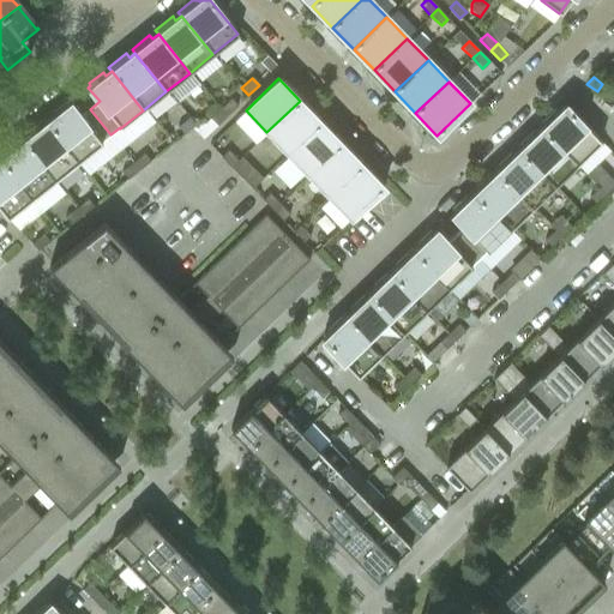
[(227,115),(238,106),(230,98),(221,109),(227,115)]
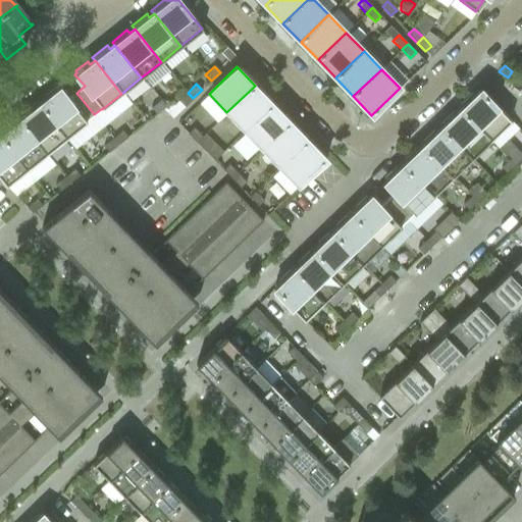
[(226,112),(245,131),(272,104),(255,86),(226,112)]
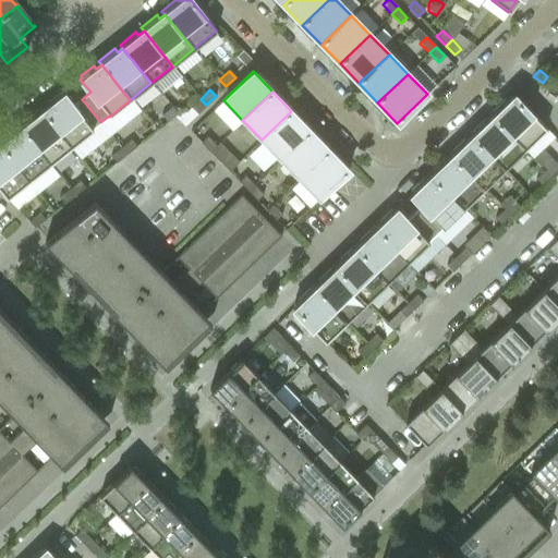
[(72,146),(92,130),(100,122),(82,99),(73,106),(63,93),(60,95),(59,93),(46,104),(48,107),(44,111),(72,146)]
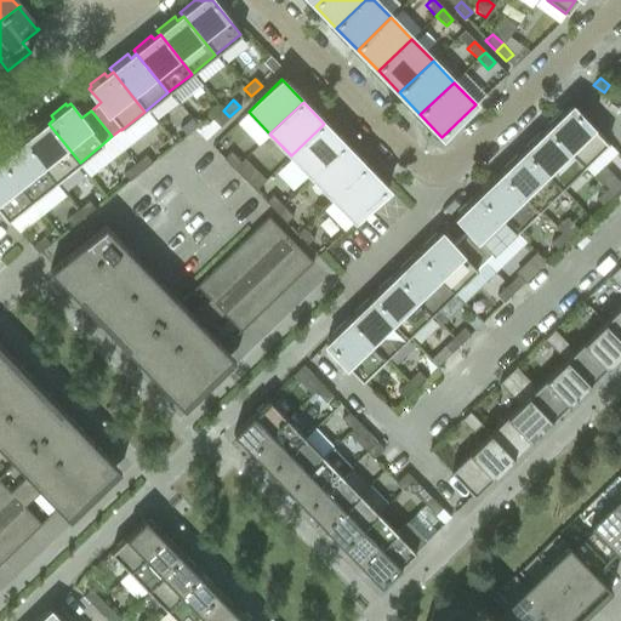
[(582,167),(607,143),(570,106),(568,108),(570,109),(565,114),(562,110),(543,127),(547,131),(582,167)]
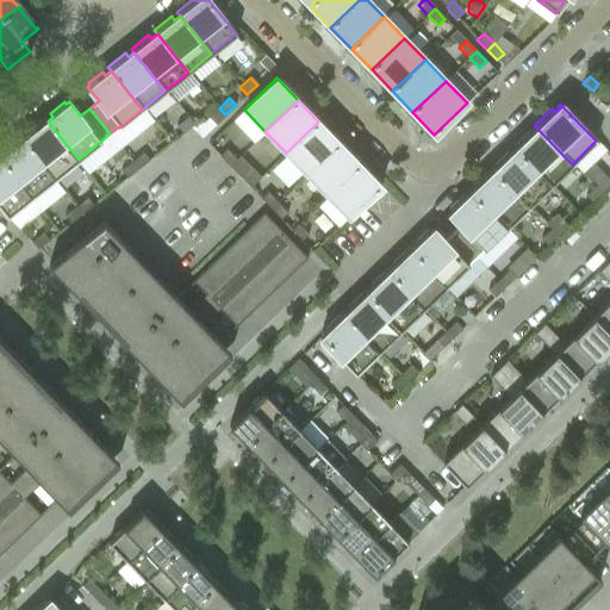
[(215,125),(225,114),(219,109),(209,118),(215,125)]
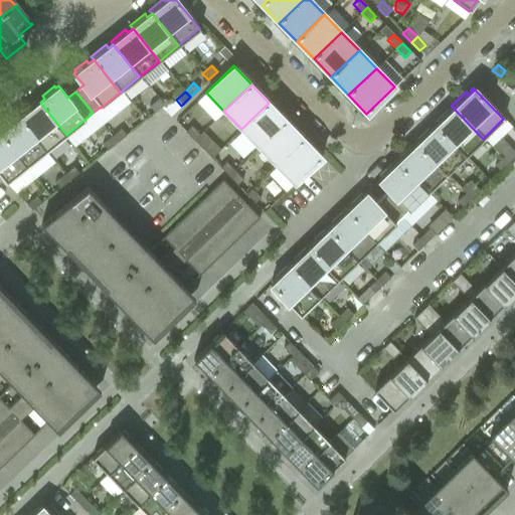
[(149,107),(154,113),(161,107),(164,105),(159,99),(149,107)]
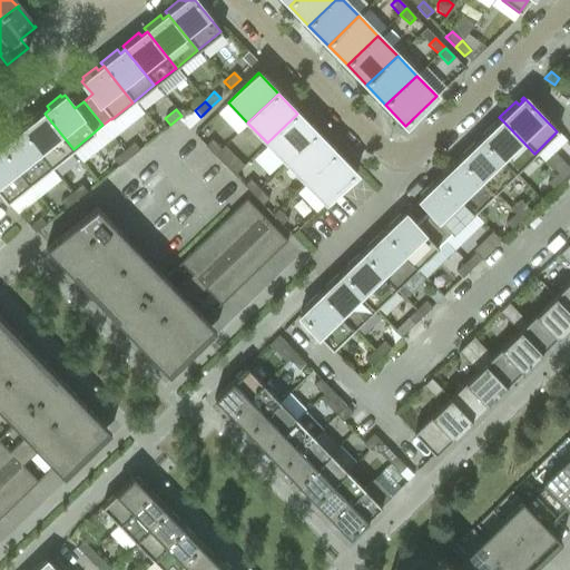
[(74,149),(45,114),(41,110),(26,123),(28,126),(22,130),(51,167),(74,149)]
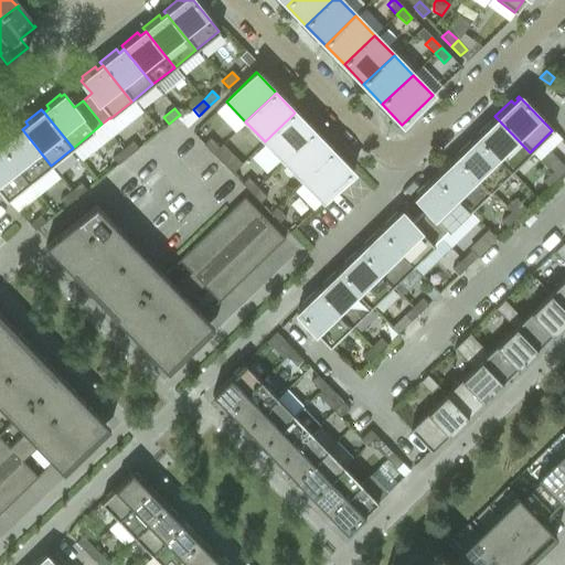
[(295,113),(265,141),(284,161),(315,132),(295,113)]
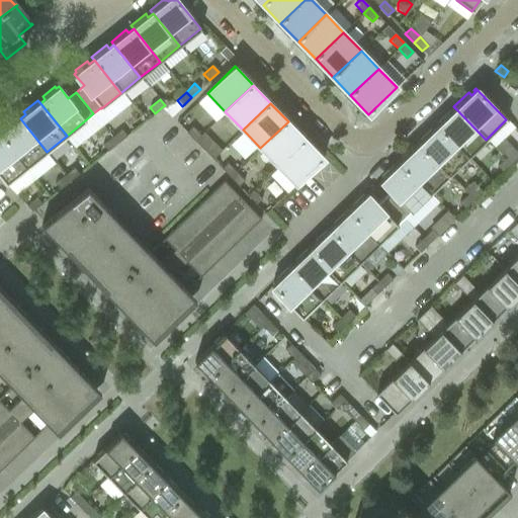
[(466,158),(486,140),(456,109),(452,113),(449,110),(434,124),(437,127),(466,158)]
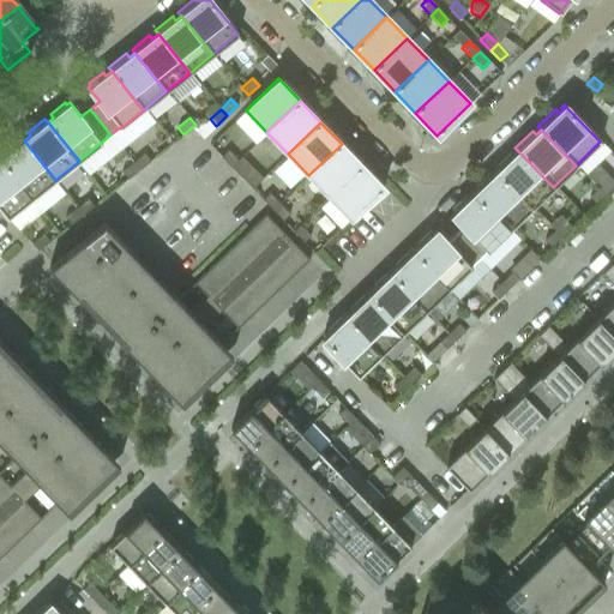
[(55,180),(24,140),(22,137),(4,151),(7,155),(1,160),(32,198),(55,180)]
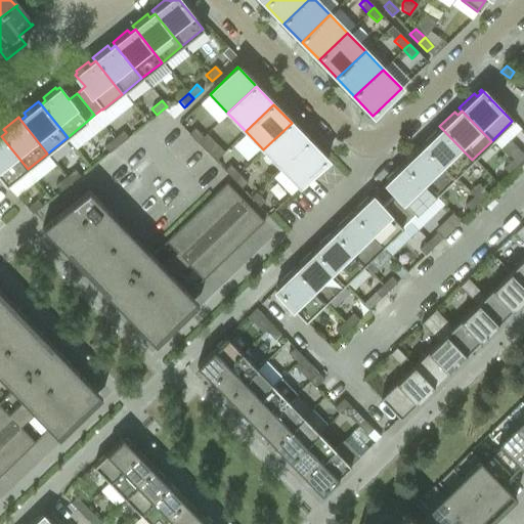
[(263,149),(281,168),(309,141),(292,123),(263,149)]
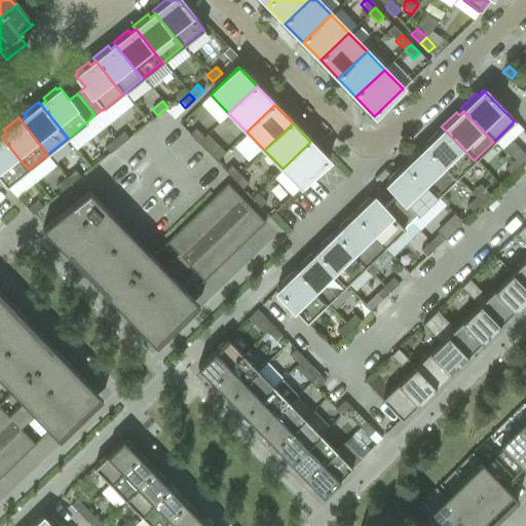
[(203,138),(195,128),(189,135),(197,144),(203,138)]
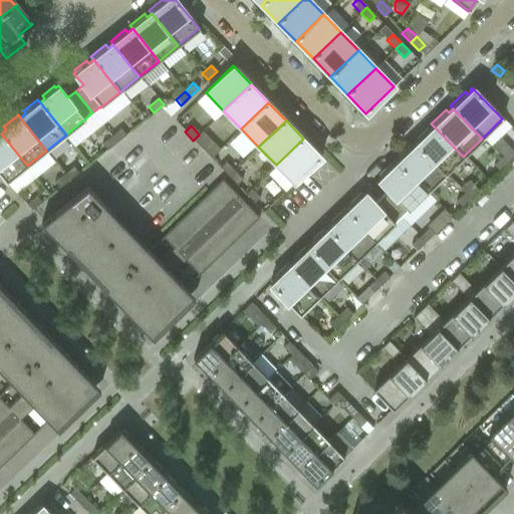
[(444,175),(463,157),(434,126),(430,131),(427,127),(413,142),(416,145),(444,175)]
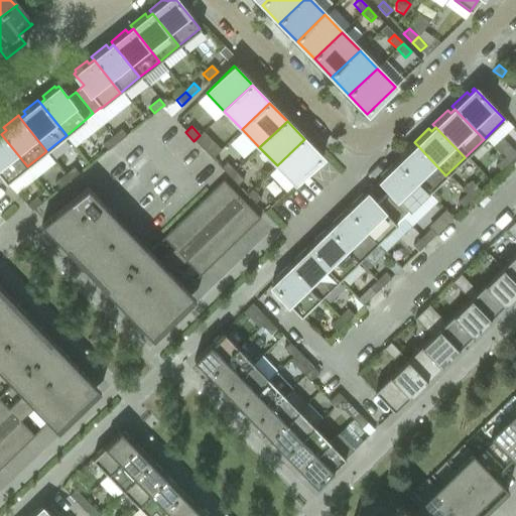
[(116,143),(126,135),(121,129),(111,137),(116,143)]
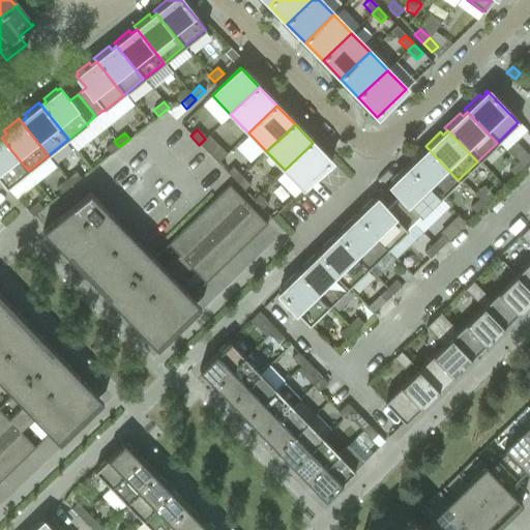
[(28,171),(1,138),(0,136),(0,181),(6,188),(28,171)]
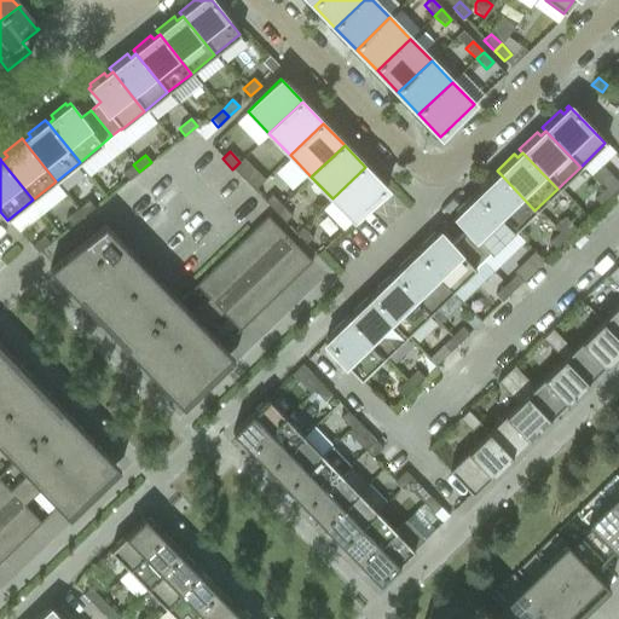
[(239,162),(232,169),(243,179),(253,190),(265,179),(254,168),(249,173),(239,162)]
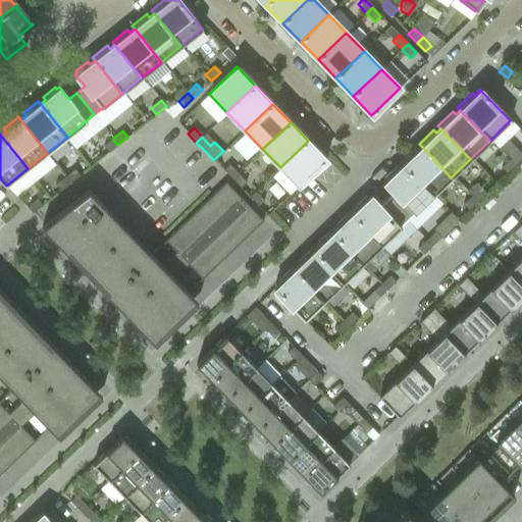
[(108,152),(117,145),(112,139),(103,146),(108,152)]
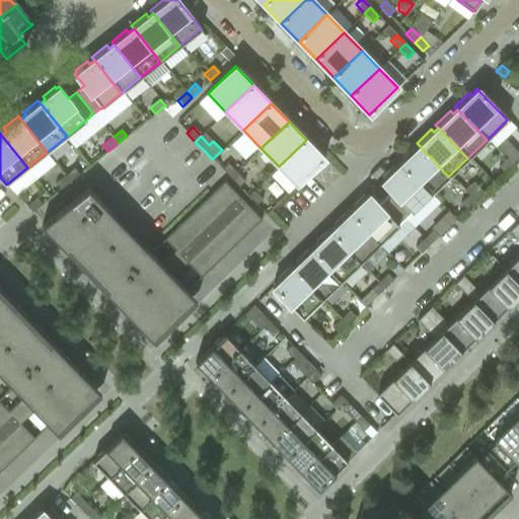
[(505,139),(496,147),(497,148),(498,149),(507,158),(512,164),(518,157),(518,153),(515,150),(506,140),(505,139)]
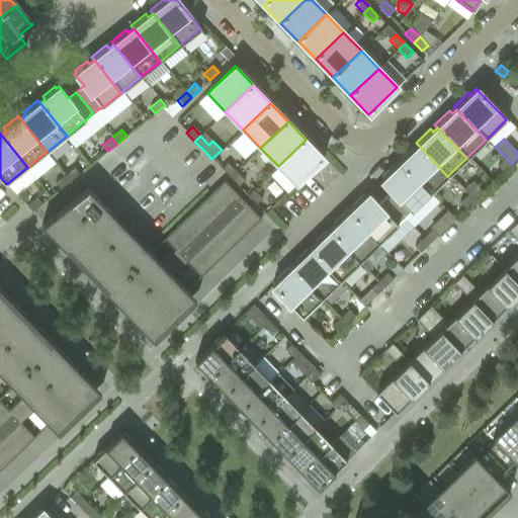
[(278,166),(295,184),(324,158),(306,140),(278,166)]
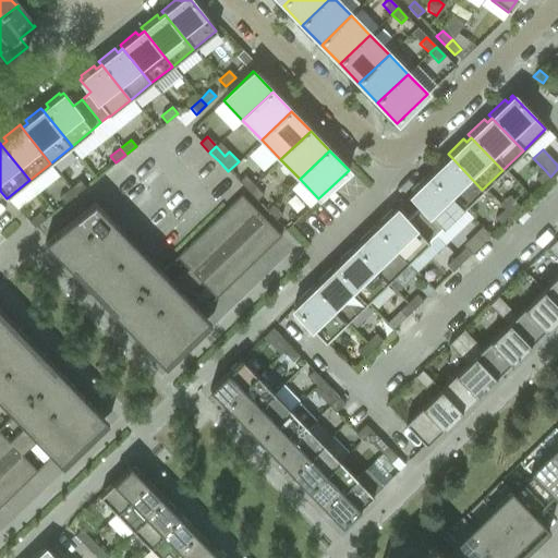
[(462,209),(482,190),(451,157),(446,161),(444,158),(427,173),(431,177),(462,209)]
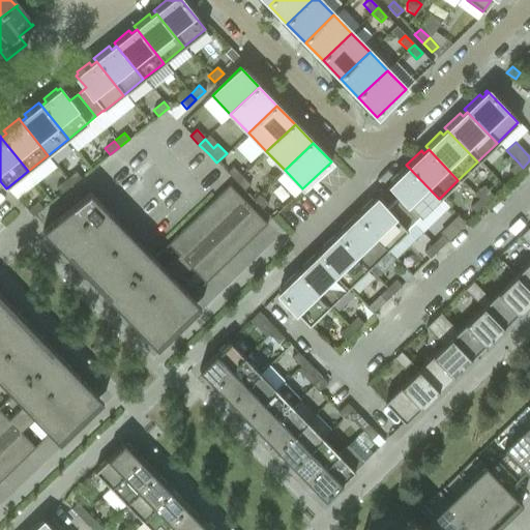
[(508,170),(514,176),(523,168),(518,162),(508,170)]
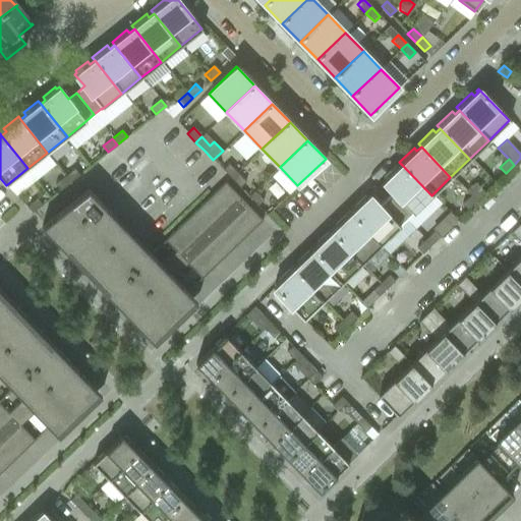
[(229,177),(231,178),(237,173),(228,164),(222,170),(229,177)]
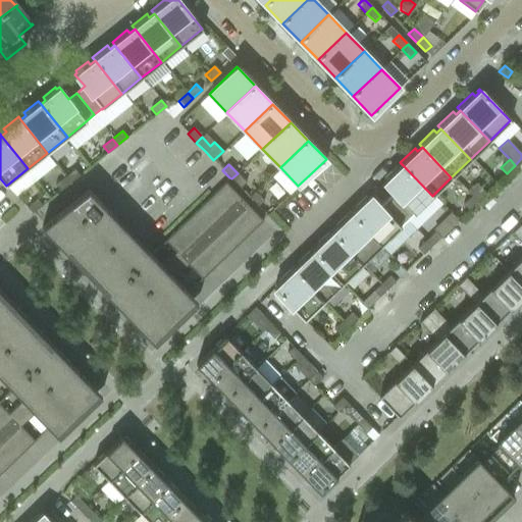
[(403,165),(399,169),(396,166),(383,178),(385,179),(383,183),(394,193),(386,199),(408,220),(414,214),(432,196),(403,165)]
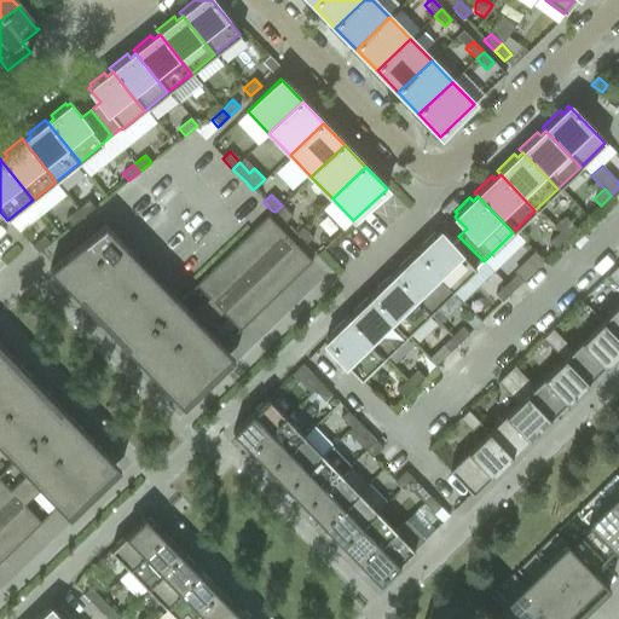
[(94,208),(88,201),(76,209),(82,218),(91,210),(94,208)]
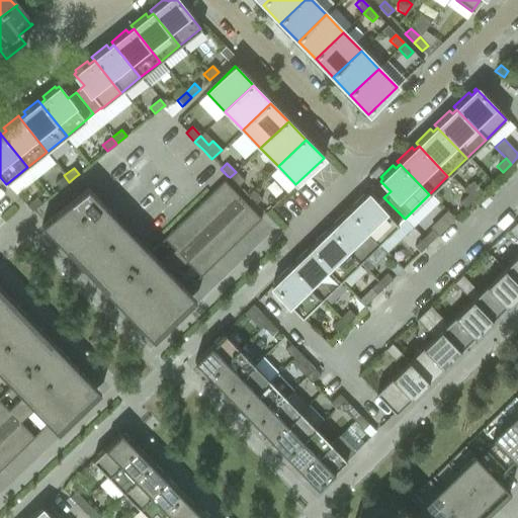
[(230,177),(238,186),(244,180),(236,172),(230,177)]
